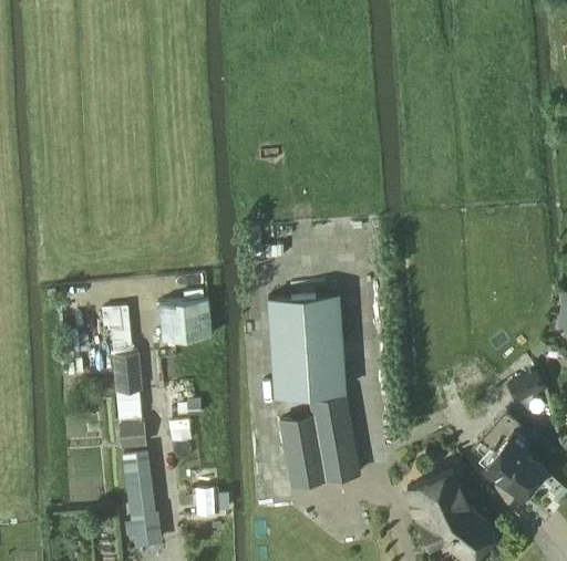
[(340,300),(274,304),(279,398),(346,394),(340,300)]
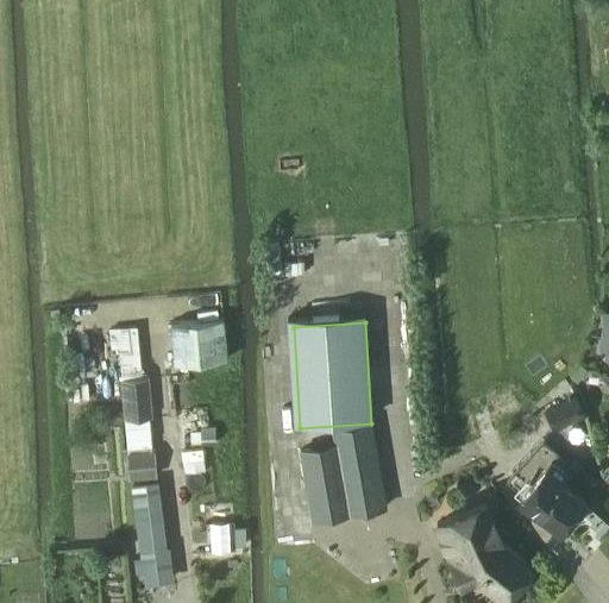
[(199,332),(170,334),(174,366),(175,366),(190,365),(202,364),(202,363),(237,359),(233,326),(199,330),(199,332)]
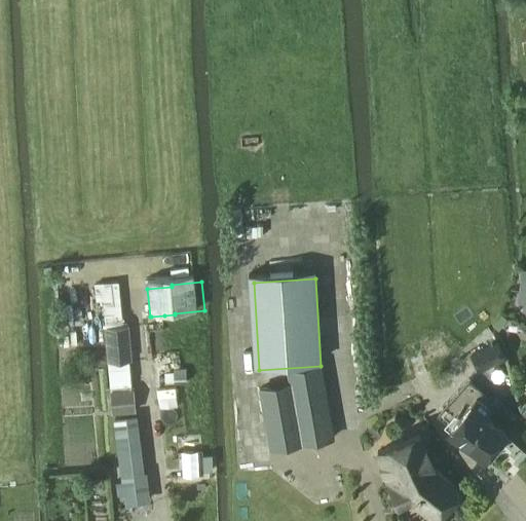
[(123,331),(119,287),(94,289),(97,317),(104,315),(106,332),(104,333),(107,368),(108,367),(110,389),(132,387),(129,366),(132,365),(128,330),(123,331)]
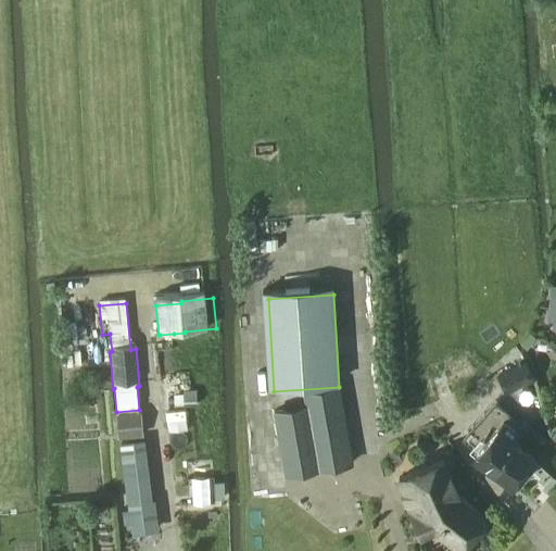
[(530,339),(520,351),(528,357),(538,345),(530,339)]
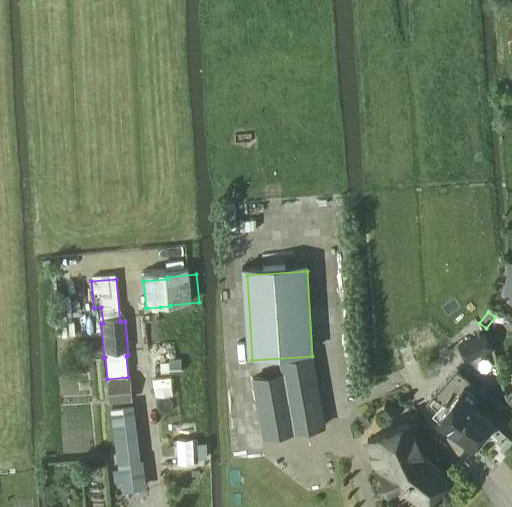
[(492,354),(485,337),(459,350),(467,366),(492,354)]
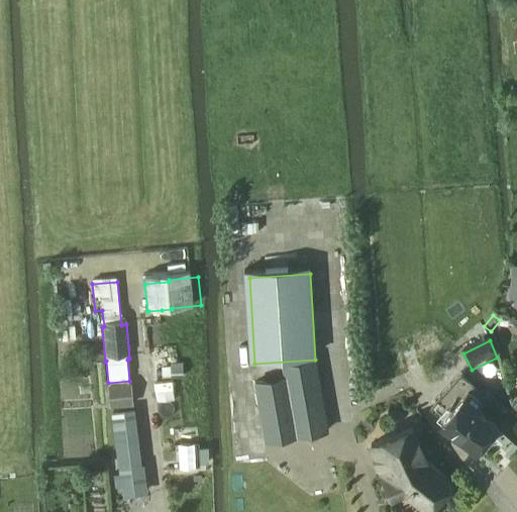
[(284,380),(255,385),(267,446),(328,435),(315,362),(282,368),(284,380)]
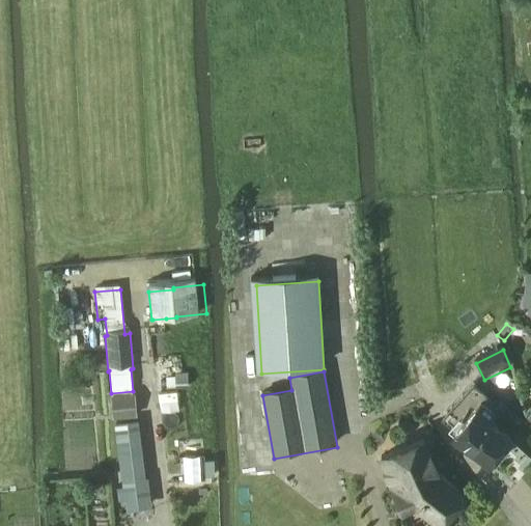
[(189,391),(189,377),(175,377),(176,392),(189,391)]
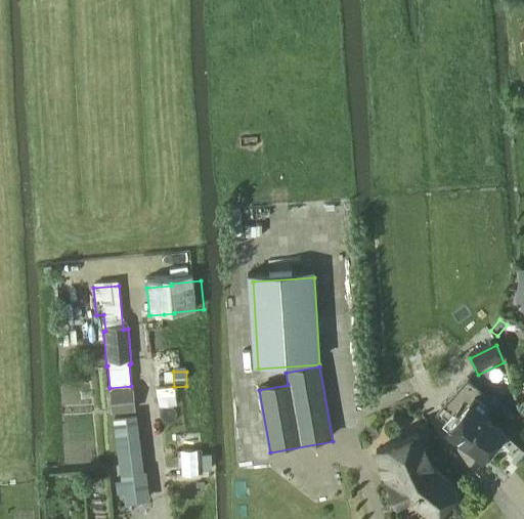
[(140,412),(138,394),(111,397),(112,415),(140,412)]
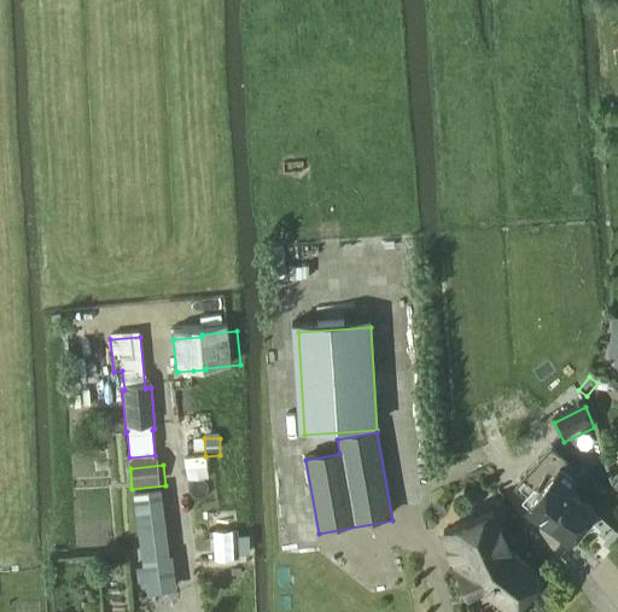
[(560,471),(528,506),(528,507),(558,534),(564,540),(588,512),(567,493),(575,484),(560,471)]
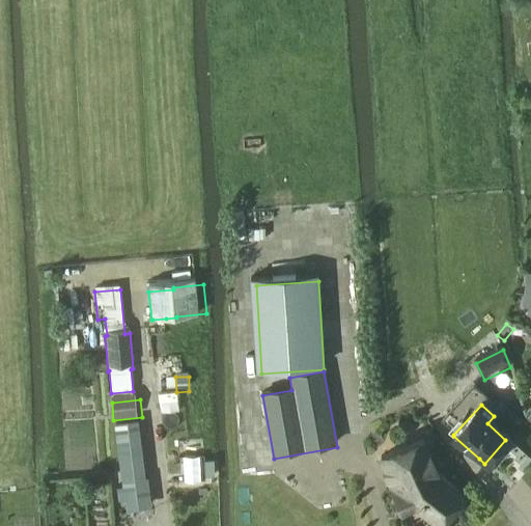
[(146,489),(138,423),(116,426),(128,515),(139,514),(136,490),(146,489)]
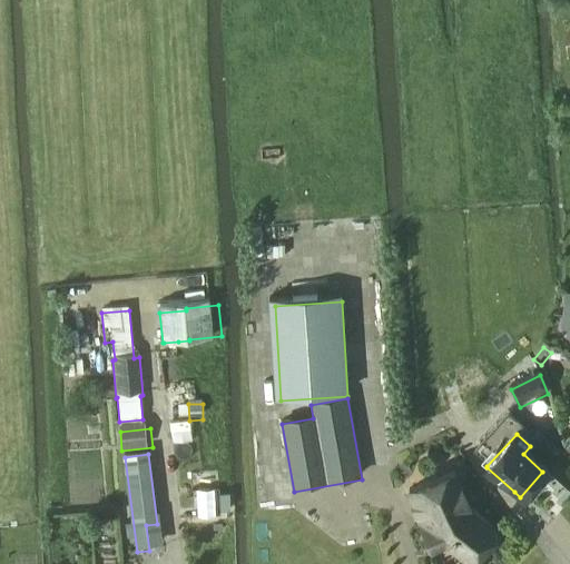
[(457,476),(412,496),(423,522),(431,542),(436,553),(450,547),(465,561),(492,532),(483,523),(472,513),(457,476)]
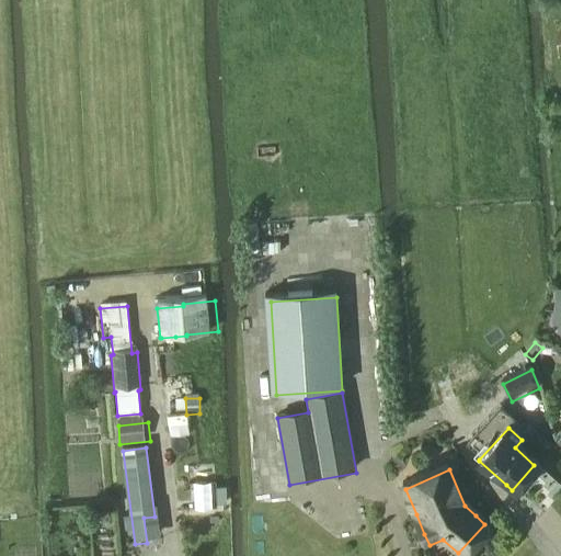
[(227,496),(216,496),(216,508),(227,508),(227,496)]
